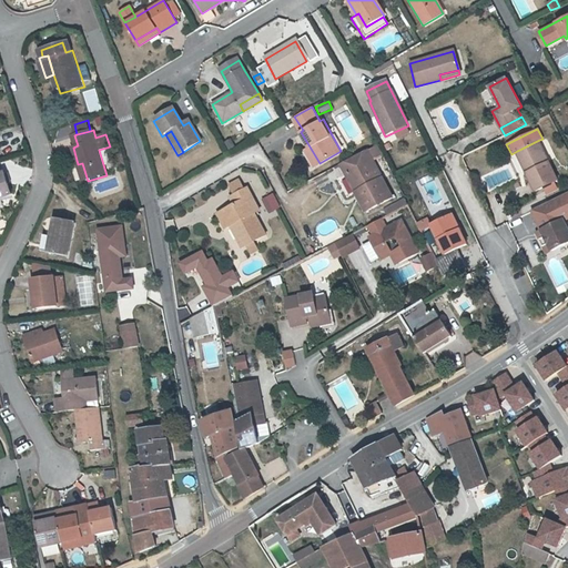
[(529,172),(527,173),(536,191),(558,180),(539,140),(519,150),(529,172)]
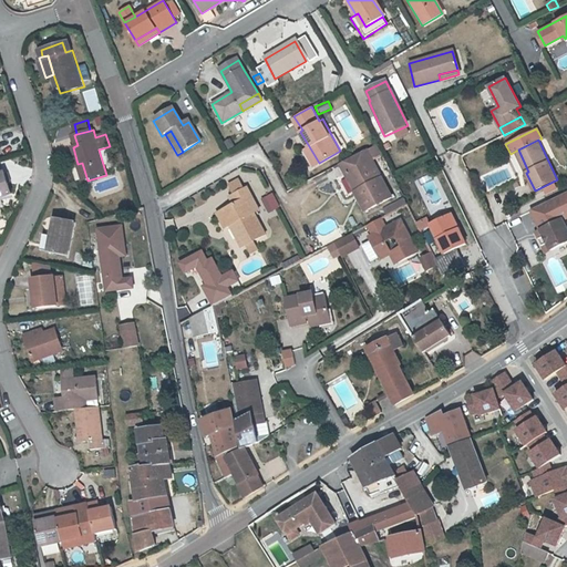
[(313,165),(319,163),(309,146),(305,150),(313,165)]
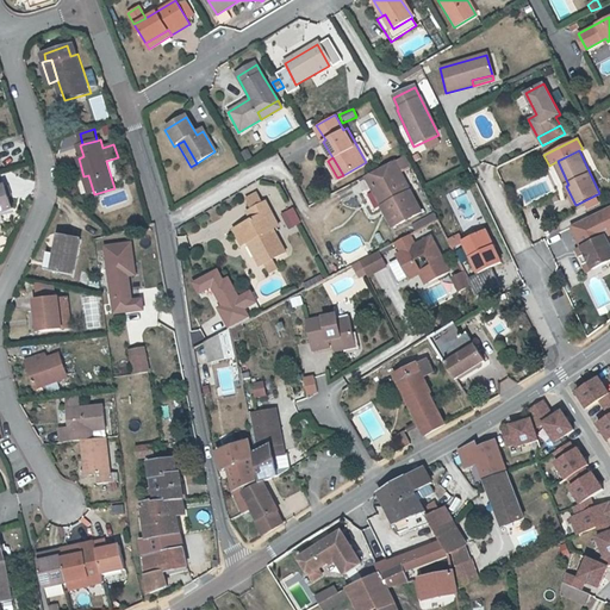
[(423,209),(393,159),(368,172),(386,201),(381,204),(393,225),(423,209)]
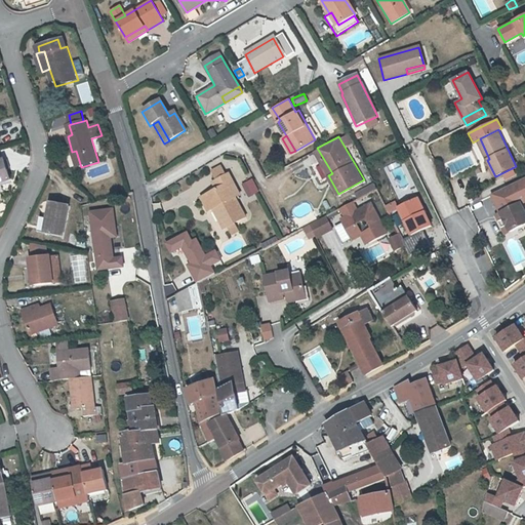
[(489,159),(480,138),(478,139),(487,160),(489,159)]
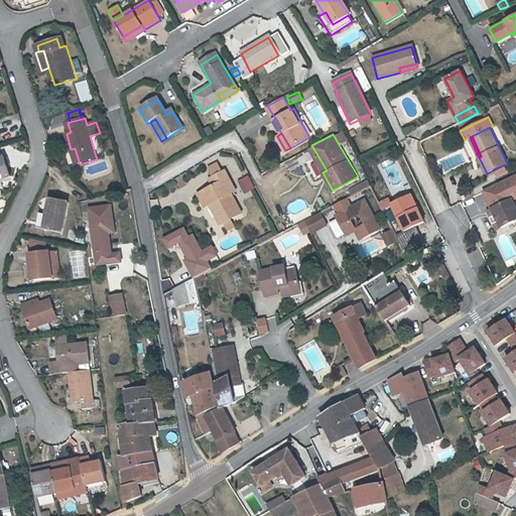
[(308,147),(323,172),(327,170),(311,145),(308,147)]
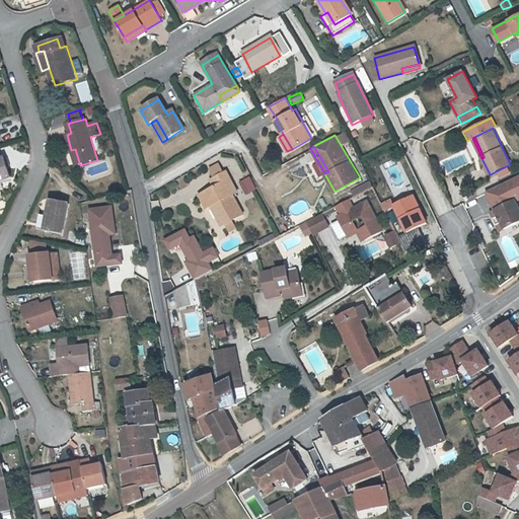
[(0,180),(8,178),(2,158),(0,158),(0,180)]
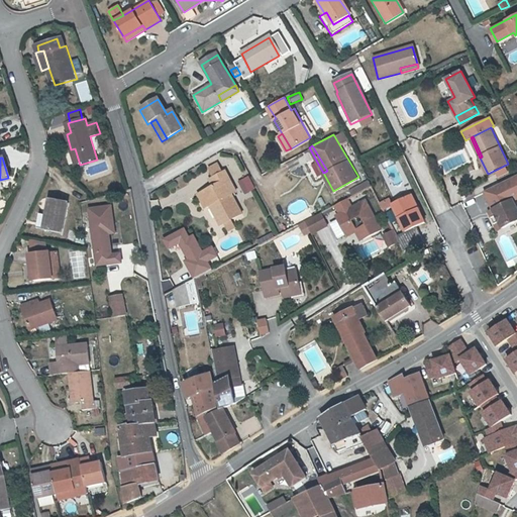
[(210,171),(215,179),(223,174),(218,166),(210,171)]
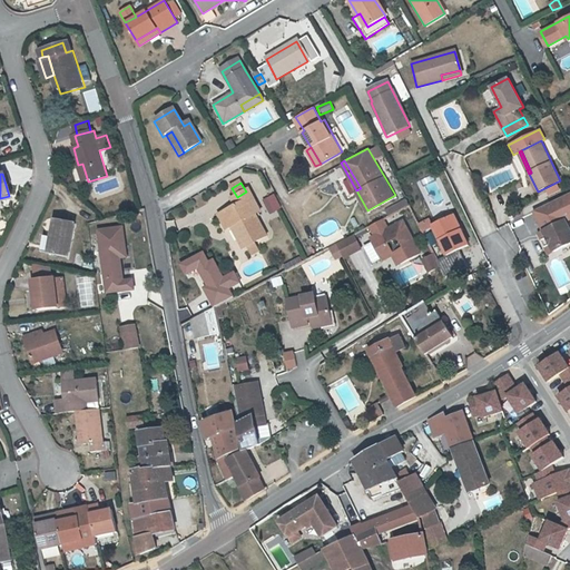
[(220,217),(228,232),(236,226),(241,224),(253,246),(269,236),(257,215),(262,212),(249,190),(246,192),(234,199),(238,208),(220,217)]
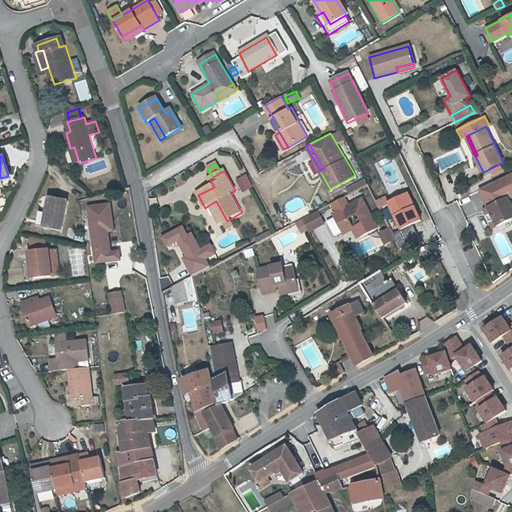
[(504,190),(508,197),(511,195),(511,174),(499,180),(504,190)]
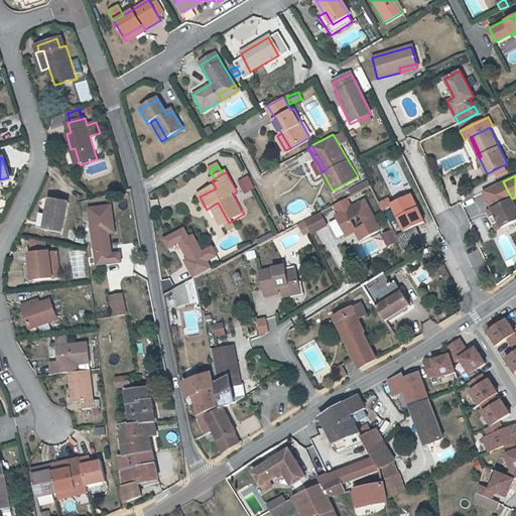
[(243,194),(248,190),(242,178),(237,181),(243,194)]
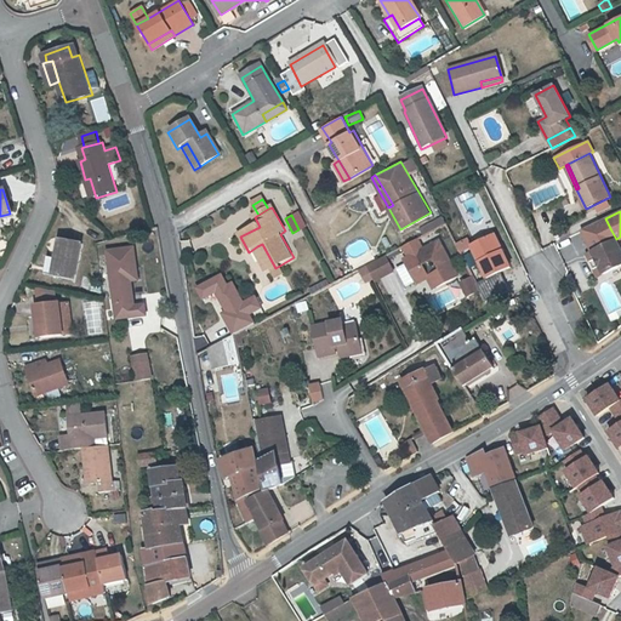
[(605,218),(581,231),(587,243),(611,231),(605,218)]
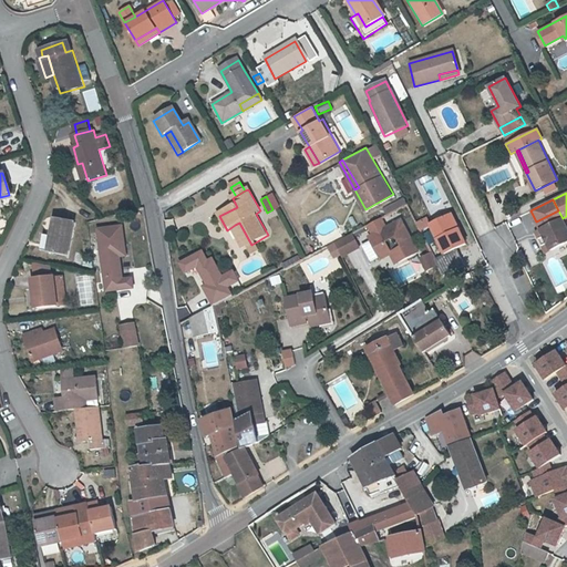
[(540,230),(550,250),(566,241),(566,228),(563,218),(558,210),(536,222),(540,230)]
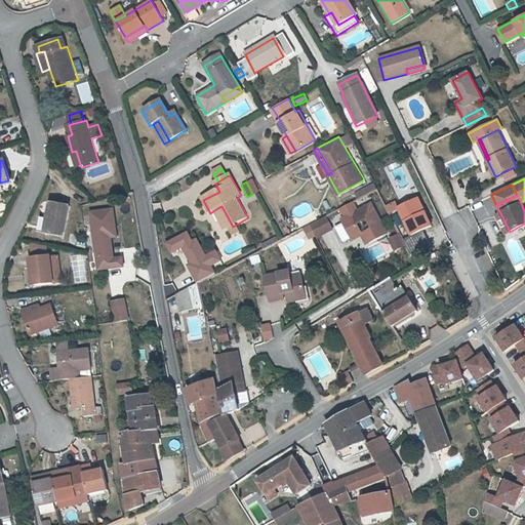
[(412,237),(433,227),(418,199),(399,209),(412,237)]
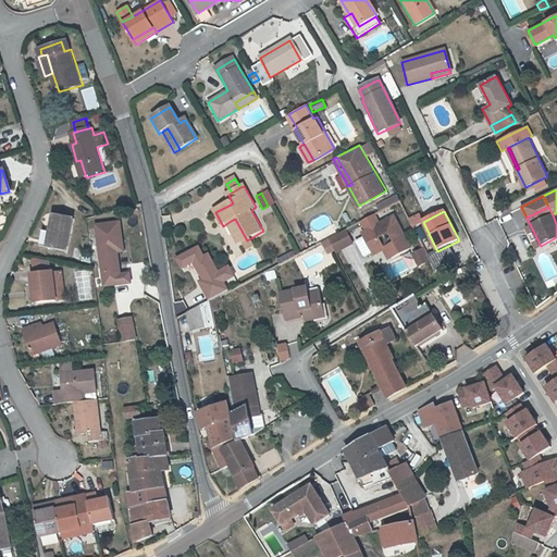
[(72,217),(52,213),(49,232),(46,247),(65,250),(72,217)]
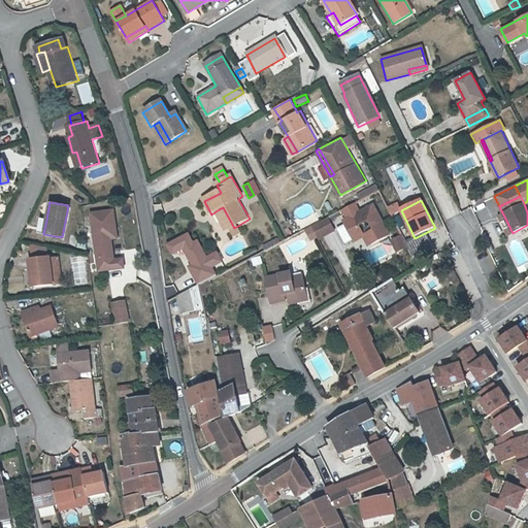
[(361,211),(356,202),(343,208),(349,219),(344,221),(354,239),(360,235),(362,230),(360,225),(369,220),(374,230),(370,232),(368,237),(371,244),(390,234),(374,204),(361,211)]
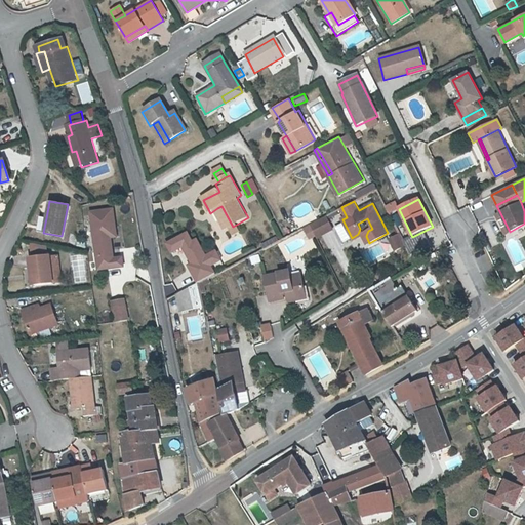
[(390,213),(399,209),(397,203),(387,207),(390,213)]
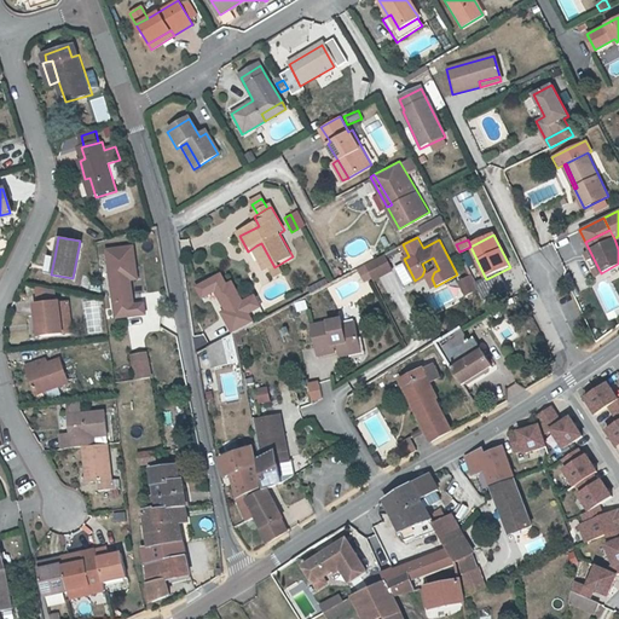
[(270,270),(275,267),(261,243),(256,246),(270,270)]
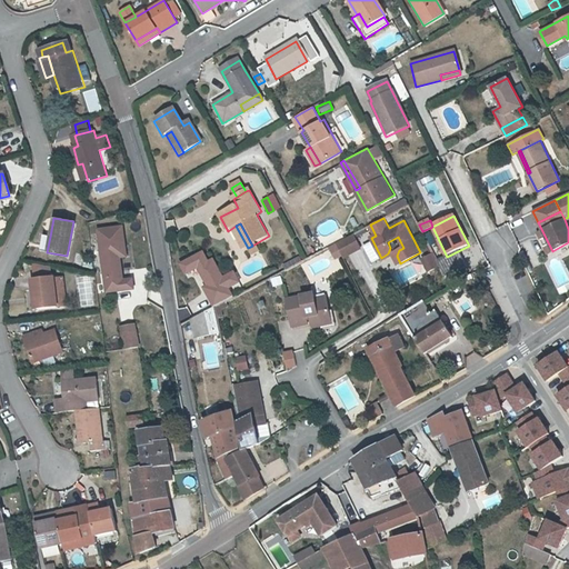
[(126,256),(121,226),(97,229),(106,292),(133,289),(131,278),(123,279),(120,257),(126,256)]
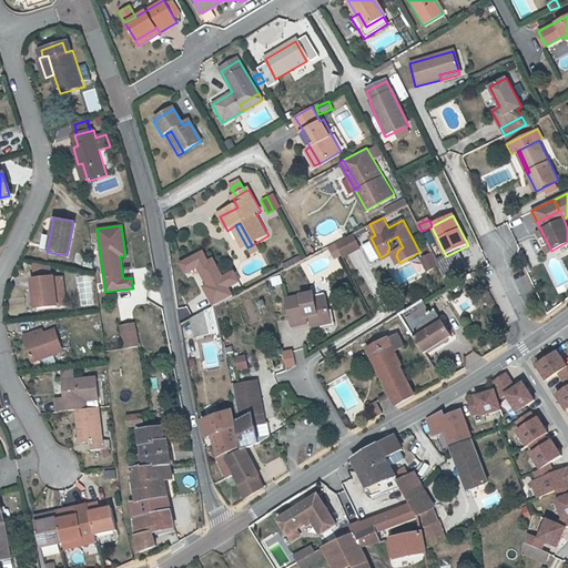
[(551,251),(541,231),(536,233),(546,253),(551,251)]
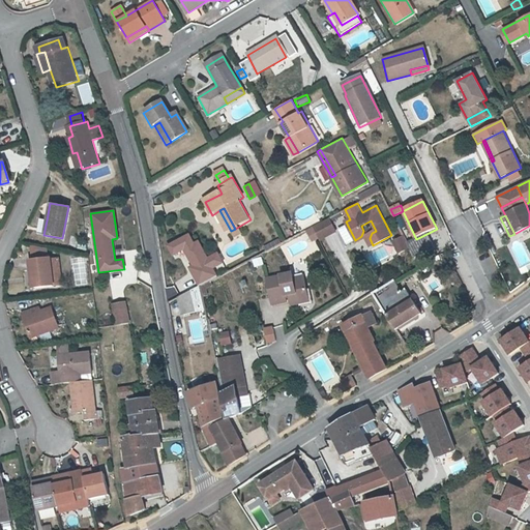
[(37,234),(43,235),(47,221),(40,218),(37,234)]
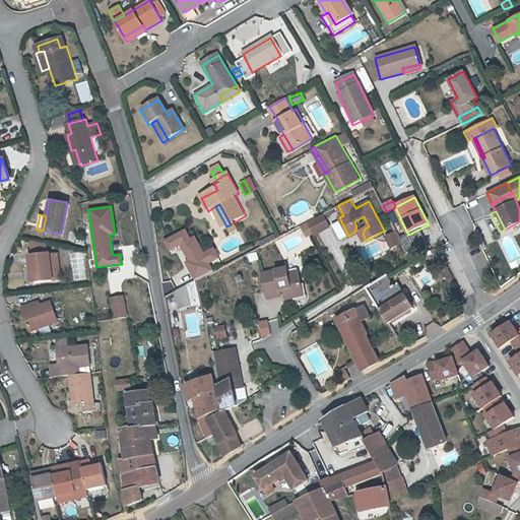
[(310,220),(317,233),(327,226),(321,214),(310,220)]
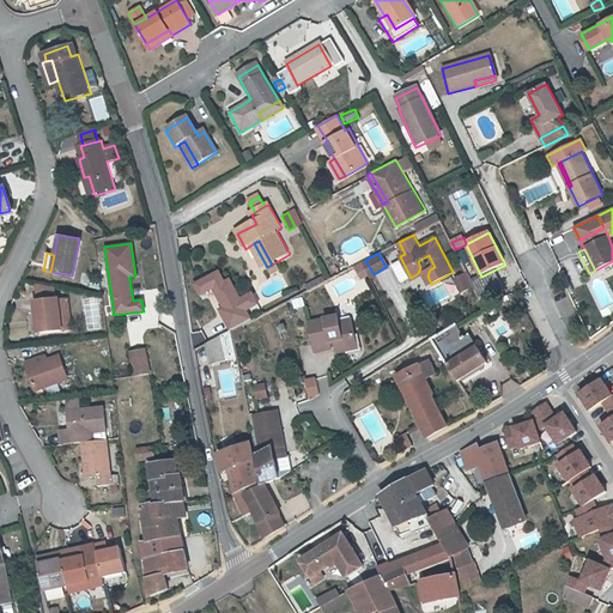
[(374,274),(365,260),(360,262),(362,266),(366,273),(368,277),(374,274)]
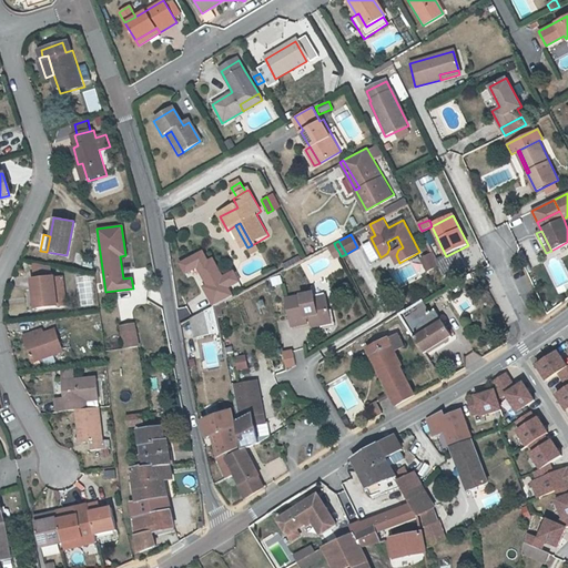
[(335,246),(328,250),(332,257),(340,253),(335,246)]
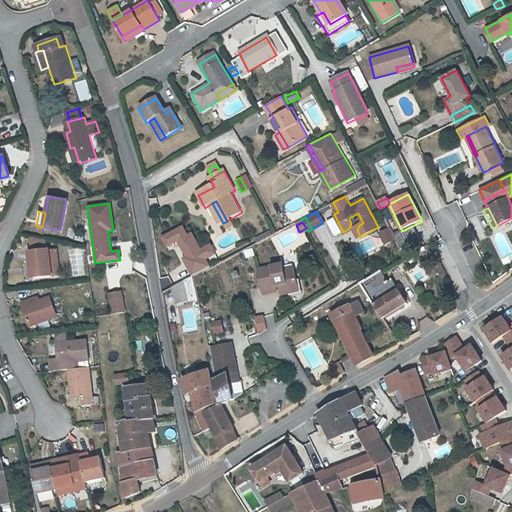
[(182,225),(161,236),(166,246),(176,241),(185,257),(182,258),(191,275),(209,266),(206,259),(215,254),(210,244),(200,249),(191,233),(187,235),(182,225)]
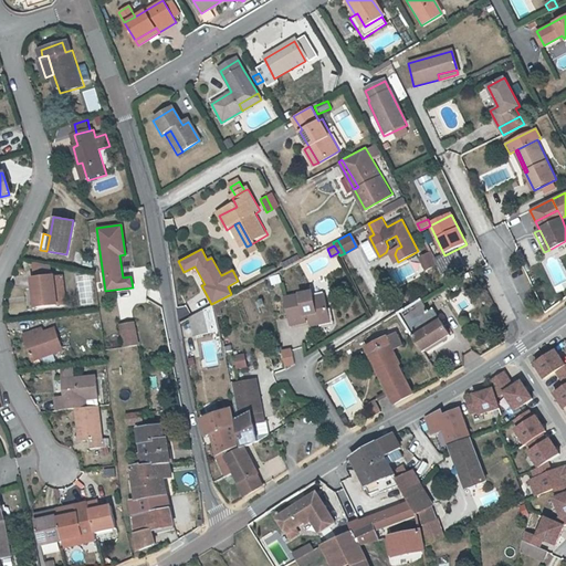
[(438,264),(431,252),(420,258),(427,270),(438,264)]
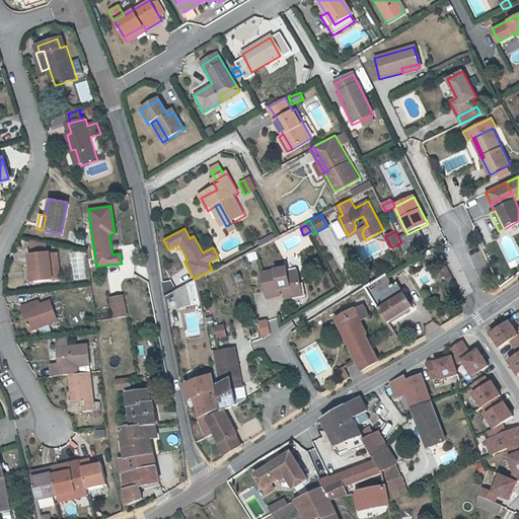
[(46,246),(32,245),(33,256),(47,254),(46,246)]
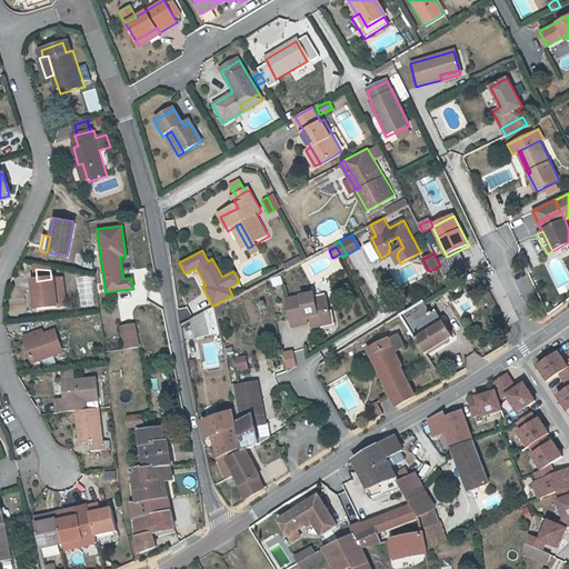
[(58,307),(60,307),(67,306),(65,278),(55,279),(51,279),(37,281),(33,282),(35,296),(39,295),(39,303),(41,311),(58,309),(58,307)]
